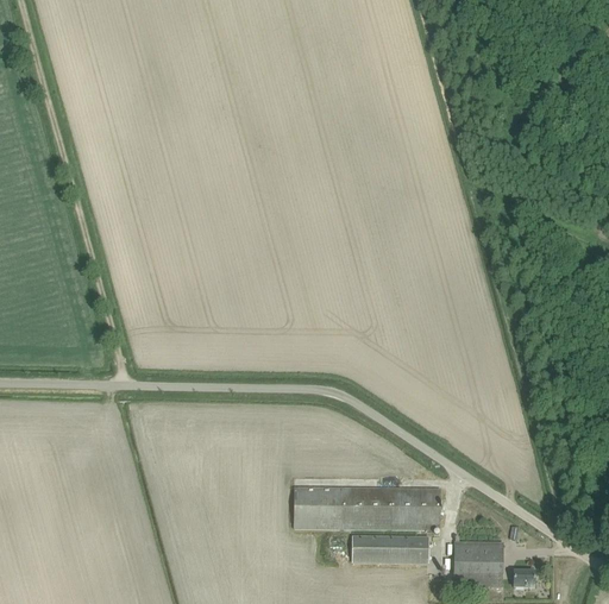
[(294,485),(294,498),(294,527),(343,527),(439,527),(439,486),(294,485)]
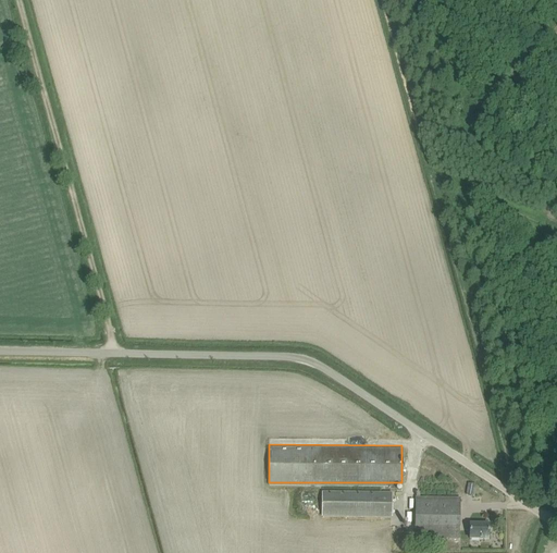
[(473,492),(475,482),(477,481),(468,479),(466,491),(473,492)]
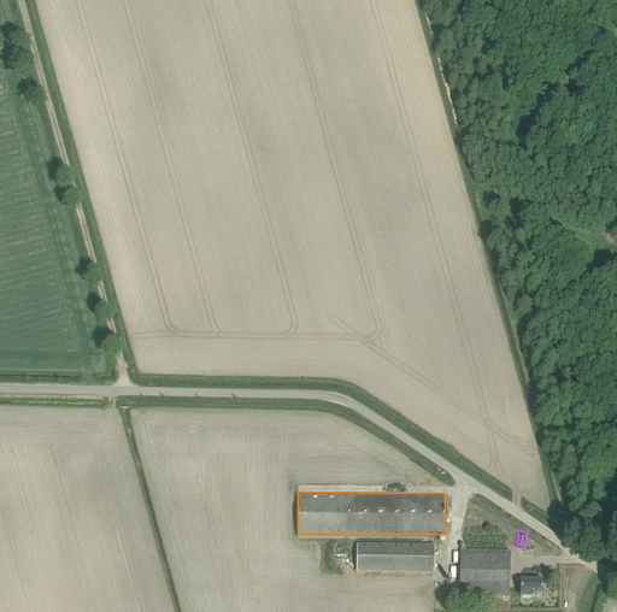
[(434,542),(357,541),(357,568),(433,569),(434,542)]
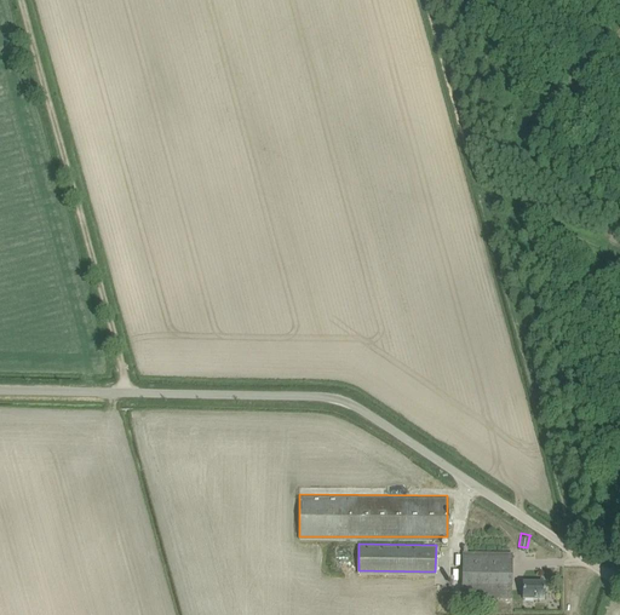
[(463,549),(463,562),(463,593),(510,595),(511,562),(511,550),(463,549)]
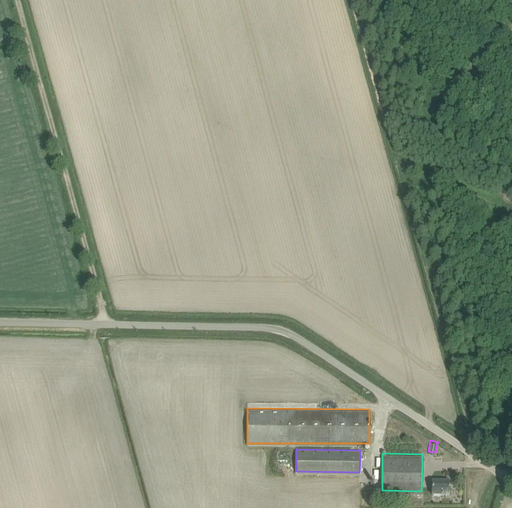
[(432,478),(432,488),(432,491),(449,492),(449,479),(432,478)]
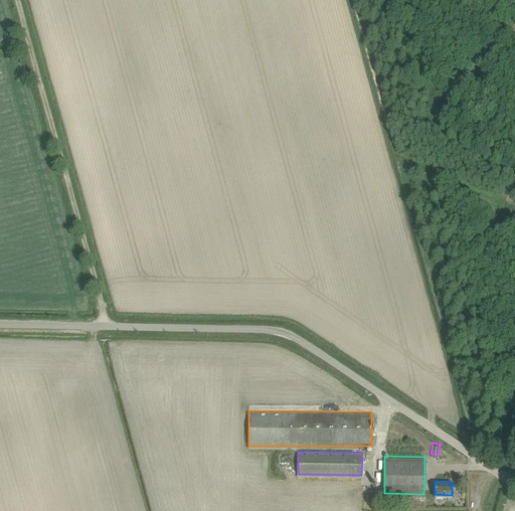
All buildings are outlined.
